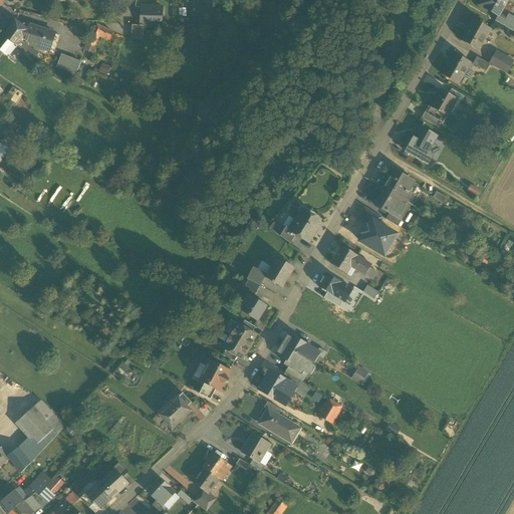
[(498,16),(498,17),(499,15),(507,0),(513,3),(513,0),(483,0),(480,6),(498,16)]
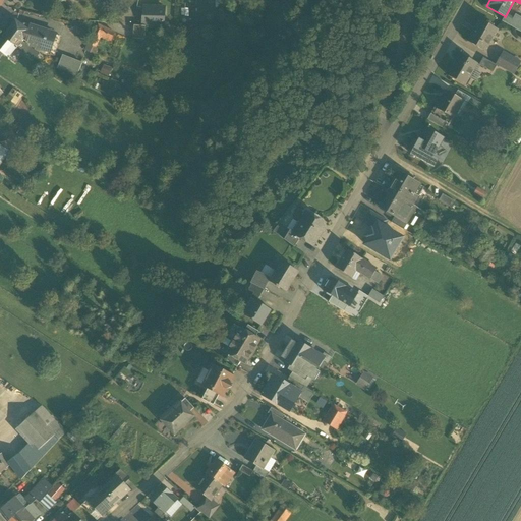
[(142,25),(163,27),(165,8),(145,7),(142,25)]
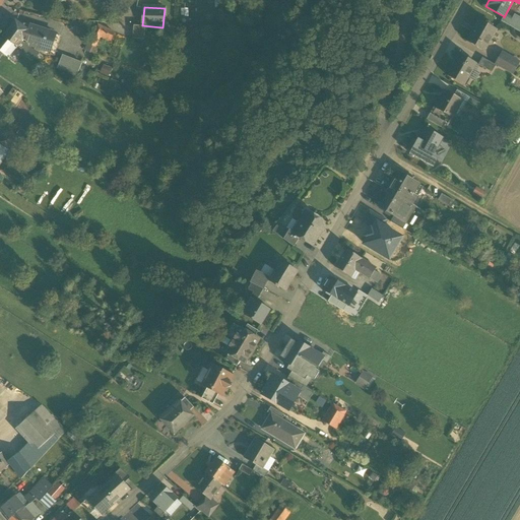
[(501,22),(519,33),(519,18),(514,15),(512,19),(505,15),(504,17),(504,16),(501,22)]
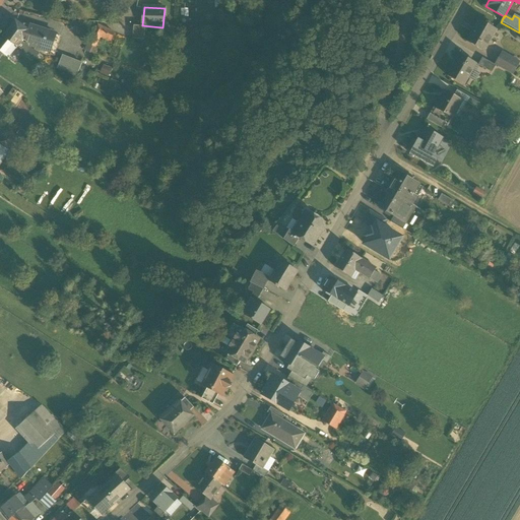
[(478,20),(471,33),(473,34),(480,21),(478,20)]
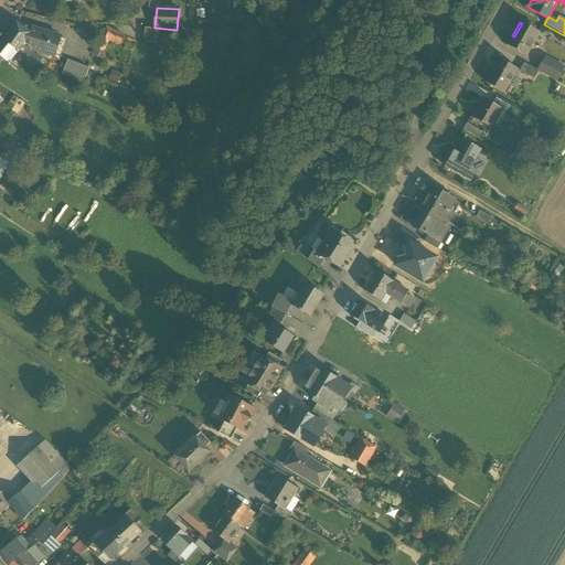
[(17,23),(3,41),(18,52),(25,42),(31,34),(27,30),(17,23)]
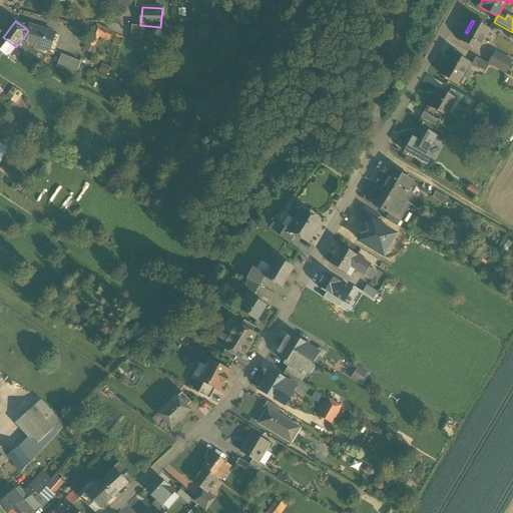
[(460,41),(477,51),(489,29),(474,21),(467,33),(465,32),(460,41)]
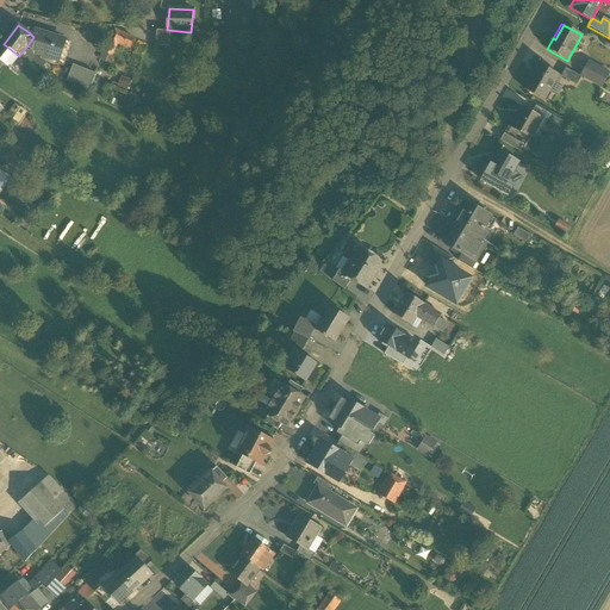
[(29,30),(29,32),(33,37),(27,45),(43,55),(60,61),(66,42),(29,30)]
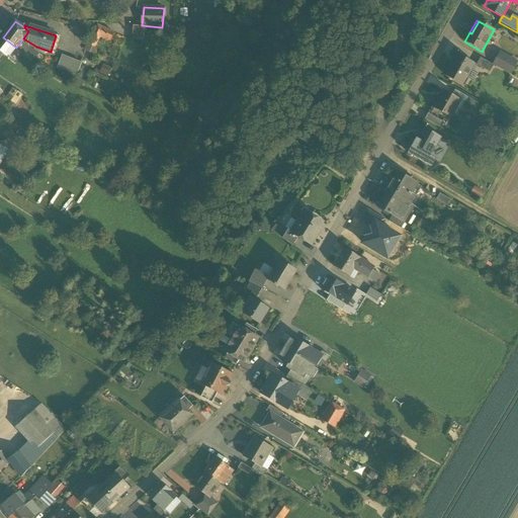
[(134,25),(133,38),(143,39),(145,26),(134,25)]
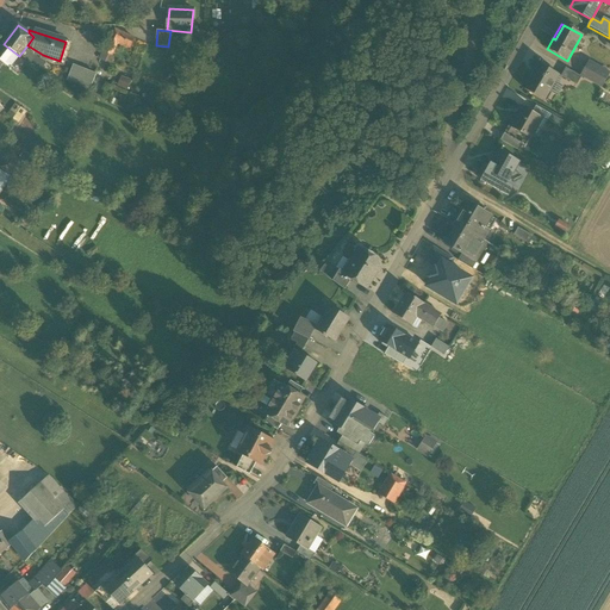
[(104,54),(112,57),(122,35),(112,31),(104,54)]
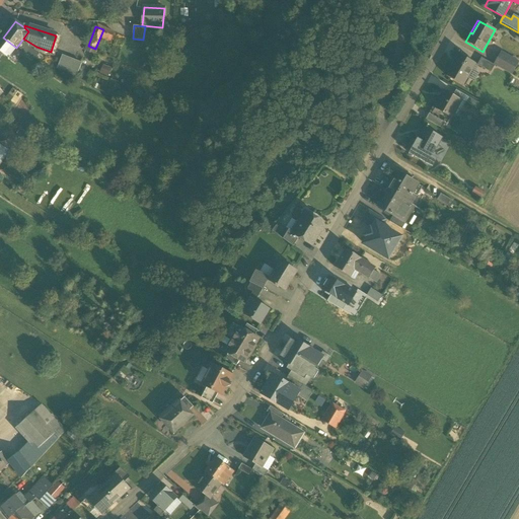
[(147,46),(108,30),(104,41),(115,45),(110,55),(122,59),(126,49),(143,56),(144,55),(142,54),(145,46),(147,47),(147,46)]
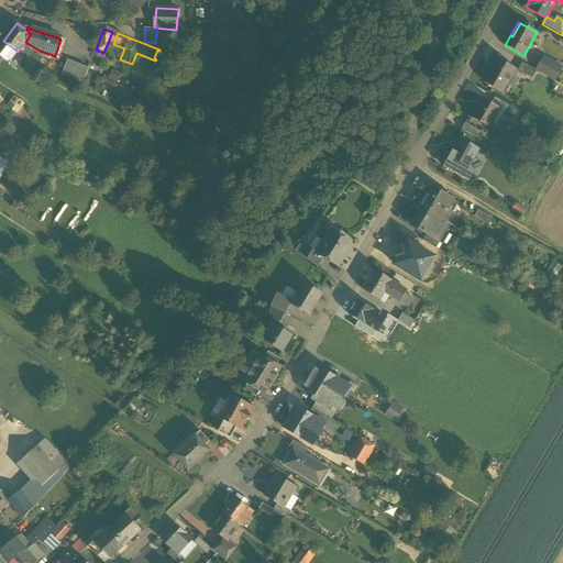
[(9,64),(18,52),(3,41),(0,44),(0,62),(2,59),(9,64)]
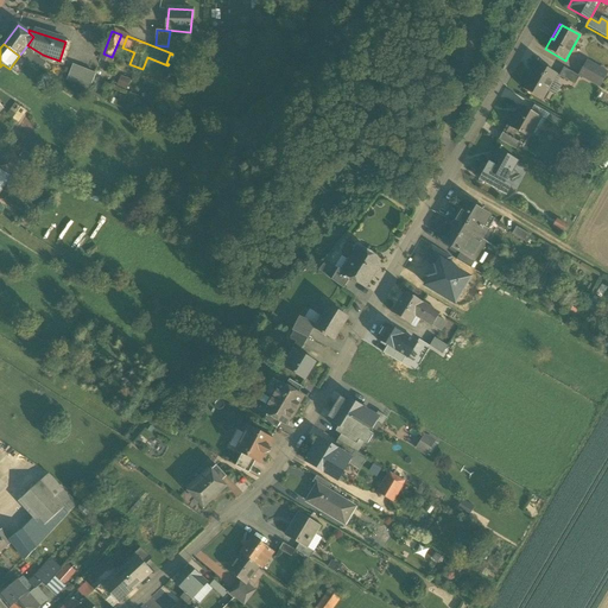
[(68,80),(90,88),(97,70),(75,62),(68,80)]
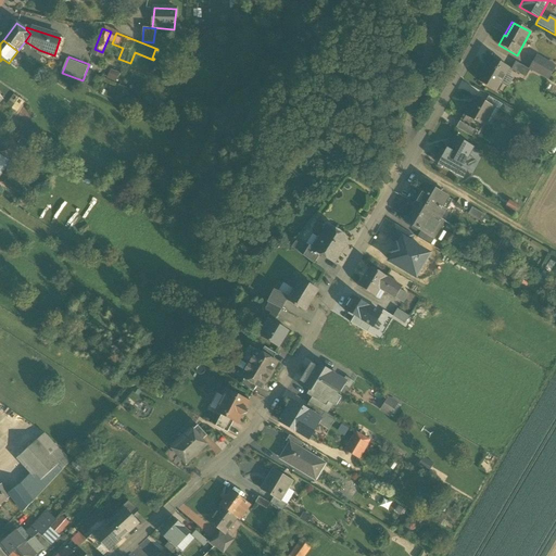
[(530,71),(547,79),(555,66),(538,57),(530,71)]
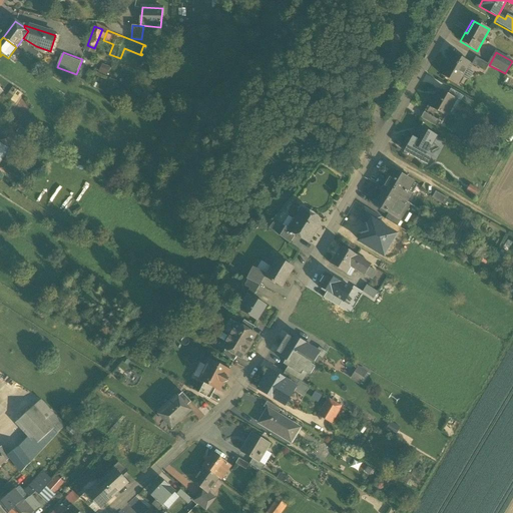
[(441,75),(457,85),(461,78),(469,64),(470,63),(453,54),(450,59),(451,60),(445,70),(444,70),(441,75)]
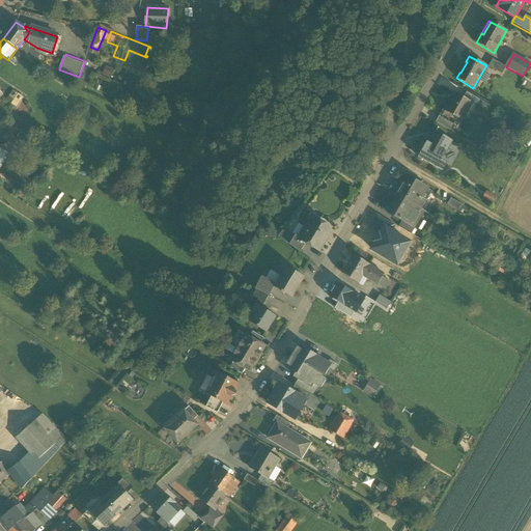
[(488,66),(502,75),(506,67),(493,59),(488,66)]
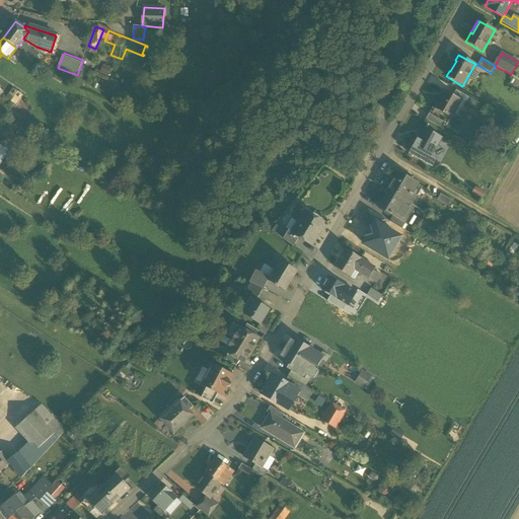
[(102,64),(99,72),(108,75),(112,67),(102,64)]
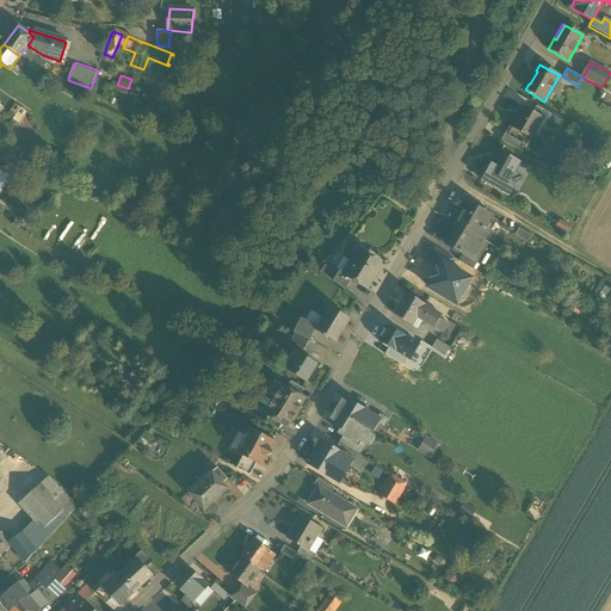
[(563,79),(559,76),(549,93),(557,99),(563,87),(560,85),(563,79)]
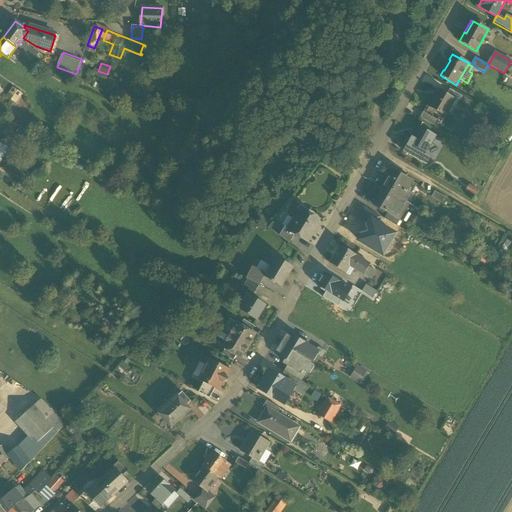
[(6,95),(16,102),(23,93),(13,86),(6,95)]
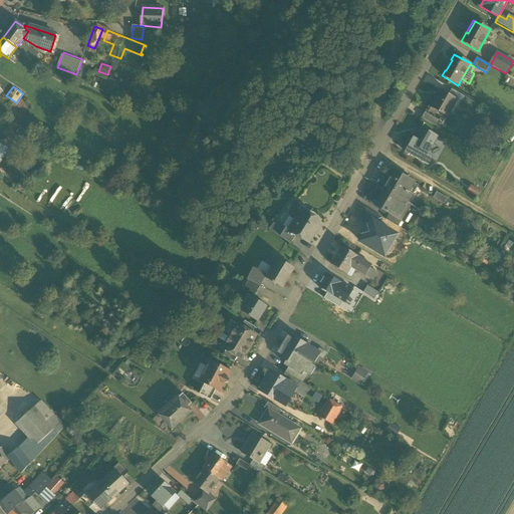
[(448,95),(461,102),(461,101),(464,96),(452,89),(448,95)]
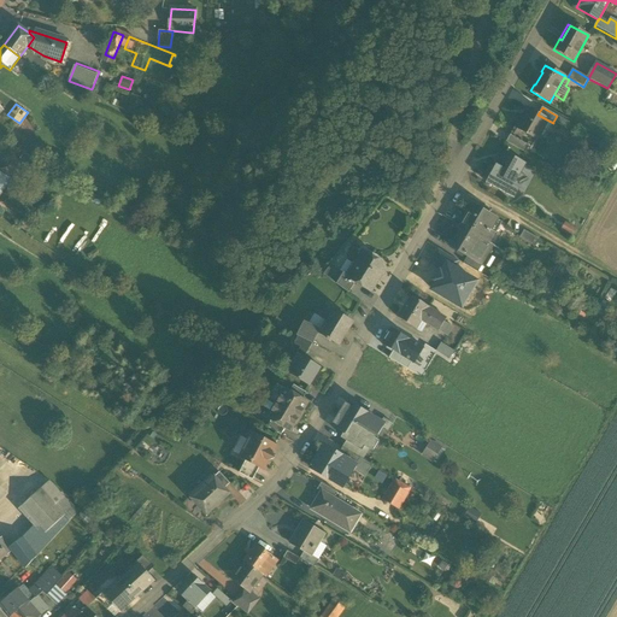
[(523,116),(517,128),(515,127),(510,136),(528,147),(532,148),(536,140),(534,139),(540,128),(544,129),(548,121),(538,115),(529,110),(526,117),(523,116)]
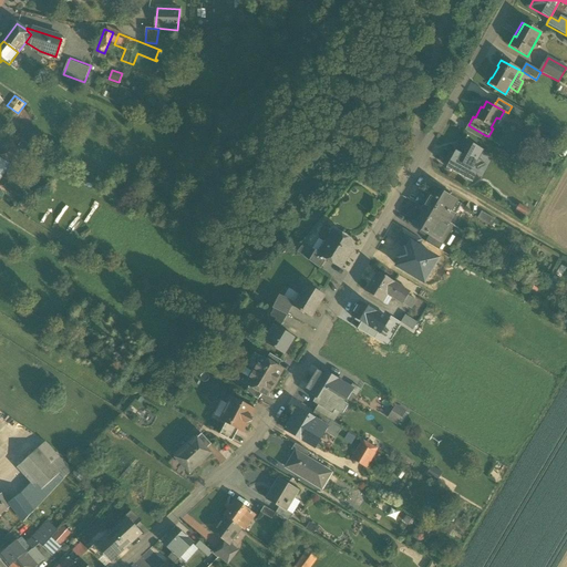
[(508,112),(519,117),(523,112),(512,106),(508,112)]
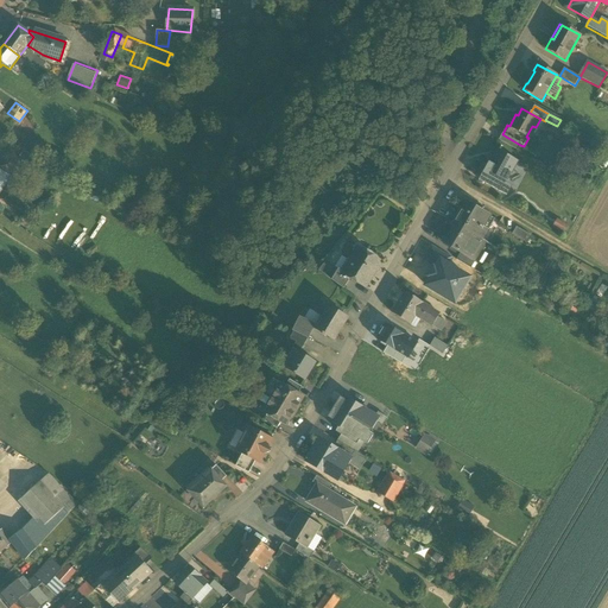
[(545,121),(540,119),(536,127),(539,130),(545,121)]
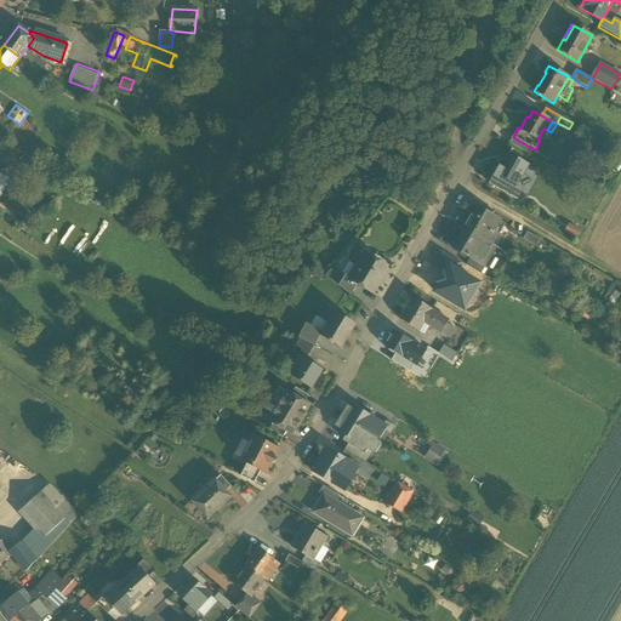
[(510,143),(529,154),(531,148),(513,137),(510,143)]
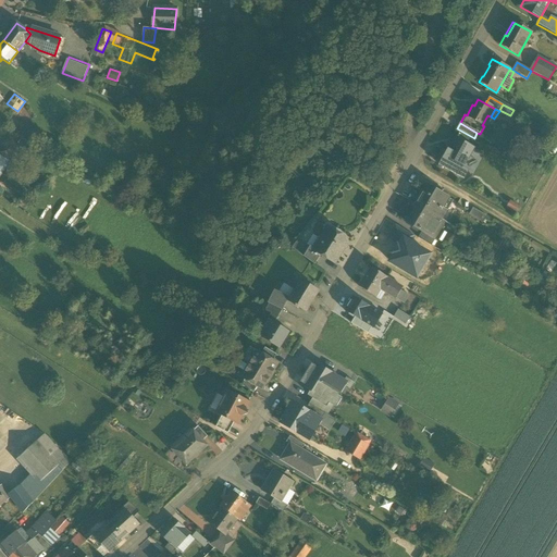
[(443,158),(460,168),(460,166),(472,147),(455,137),(454,139),(452,138),(446,149),(447,149),(443,158)]
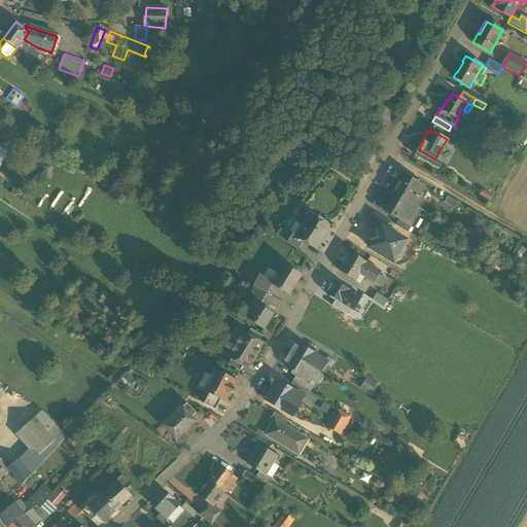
[(449,140),(447,139),(435,157),(438,160),(449,140)]
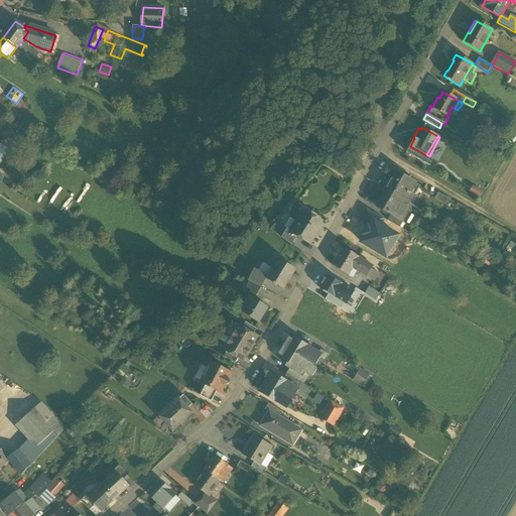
[(0,164),(9,151),(0,144),(0,164)]
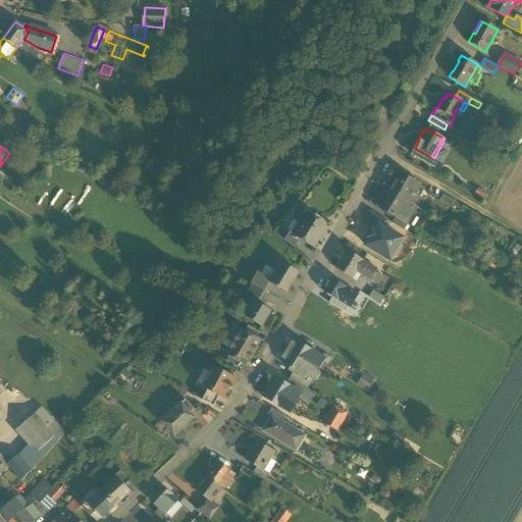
[(411,155),(434,168),(438,160),(434,158),(431,156),(431,157),(415,148),(411,155)]
